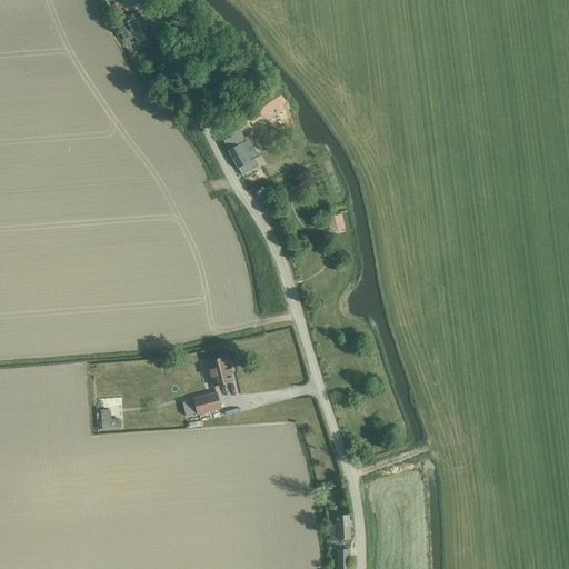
[(132,0),(113,0),(119,10),(123,8),(133,3),(132,0)]
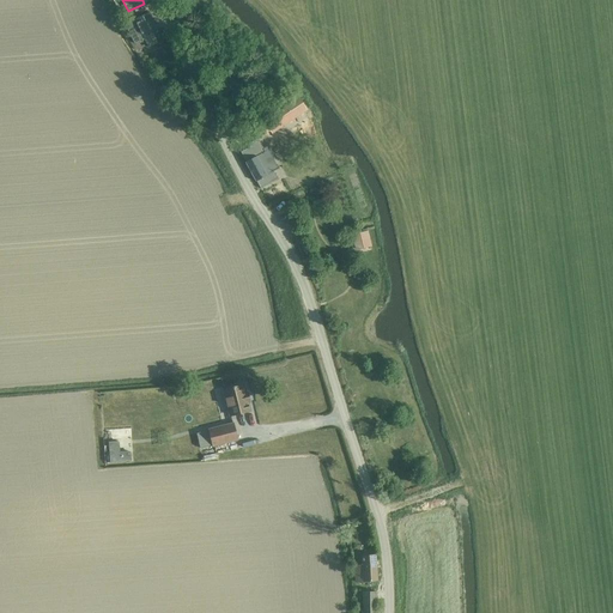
[(147,10),(144,4),(133,8),(137,14),(147,10)]
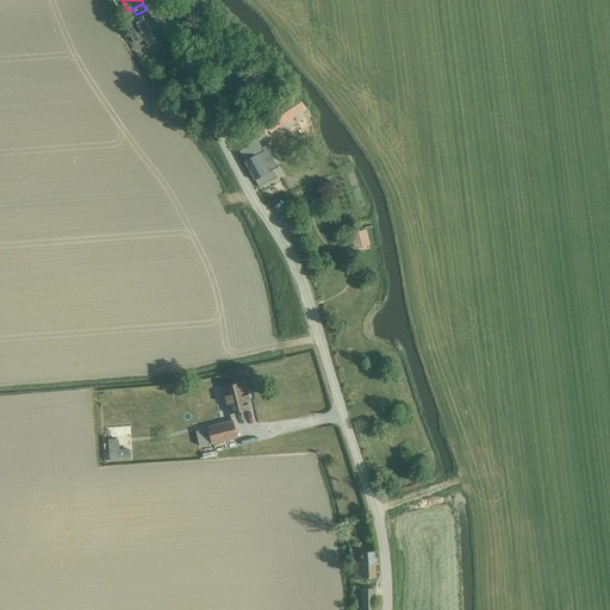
[(136,22),(126,26),(130,33),(129,33),(134,43),(144,38),(147,47),(156,42),(153,35),(157,32),(149,13),(135,19),(136,22)]
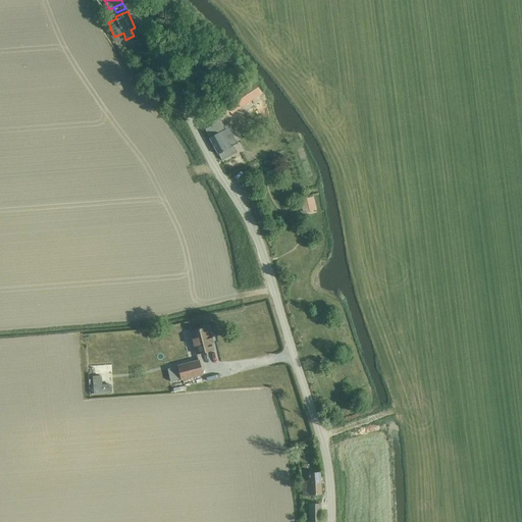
[(256,85),(222,106),(227,113),(227,112),(229,111),(238,106),(250,98),(251,101),(257,97),(262,94),(256,85)]
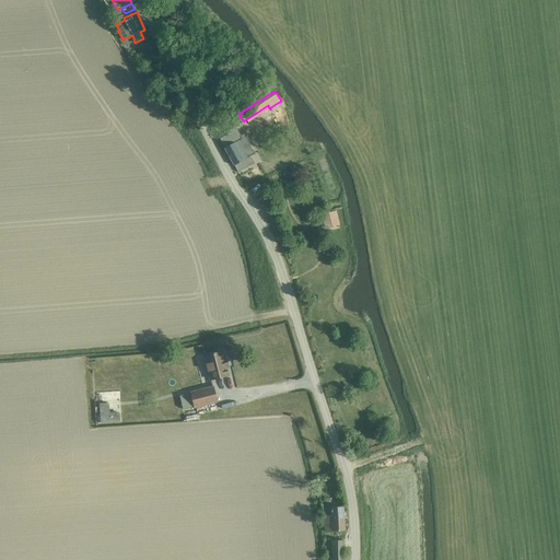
[(181,114),(176,117),(181,124),(185,120),(181,114)]
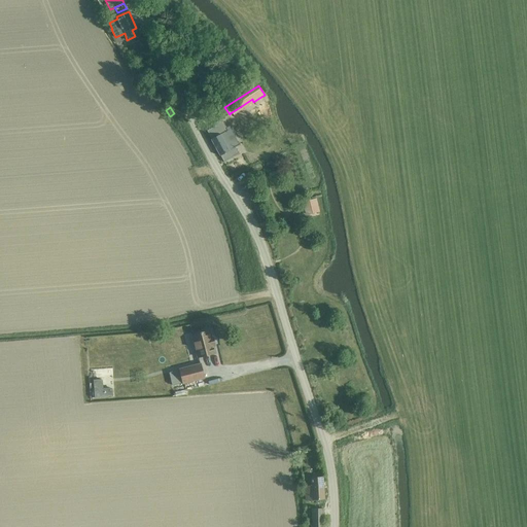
[(210,129),(207,131),(212,139),(211,140),(215,148),(220,156),(220,155),(224,162),(231,159),(239,153),(238,150),(237,150),(236,149),(235,147),(240,145),(240,144),(239,144),(239,145),(231,132),(230,129),(229,130),(227,130),(226,128),(222,119),(221,119),(214,124),(215,127),(210,129)]
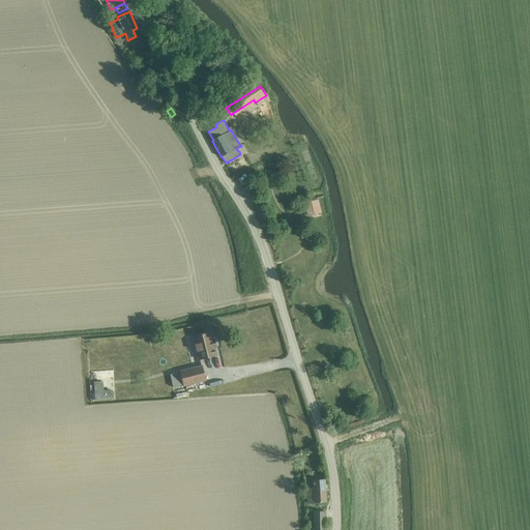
[(318,200),(304,204),(307,216),(321,212),(318,200)]
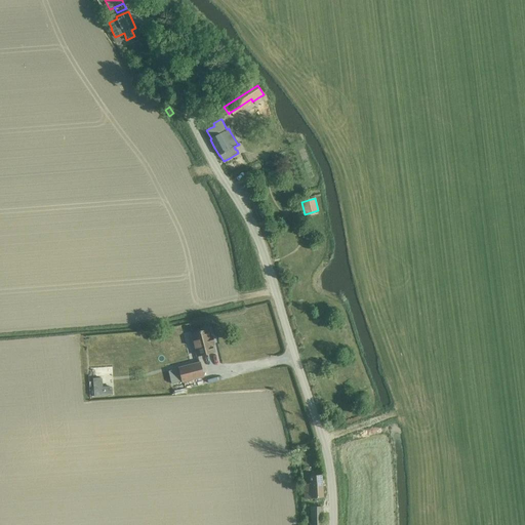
[(210,337),(208,329),(192,333),(198,356),(214,352),(212,345),(214,344),(212,336),(210,337)]
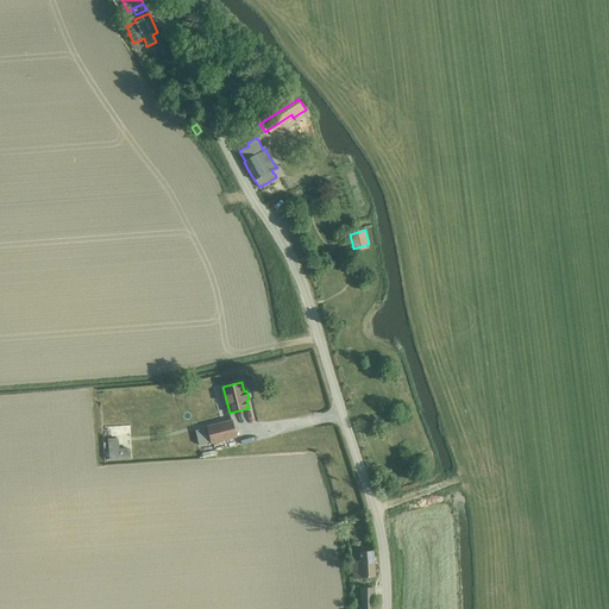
[(208,428),(195,432),(199,445),(212,443),(236,437),(232,421),(207,427),(208,428)]
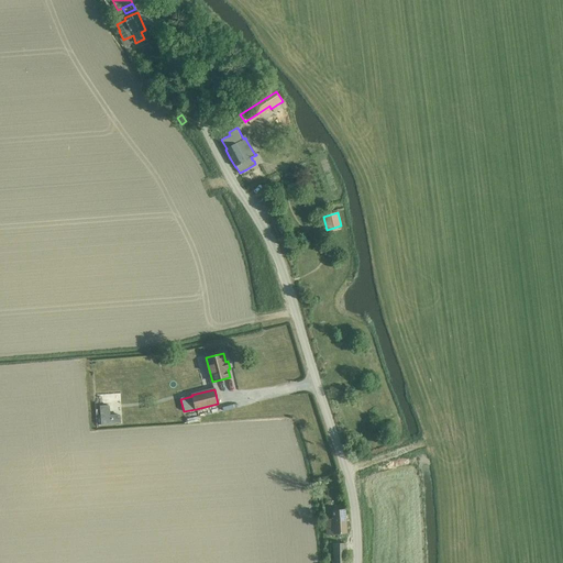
[(109,406),(100,406),(101,426),(121,424),(120,415),(110,416),(109,406)]
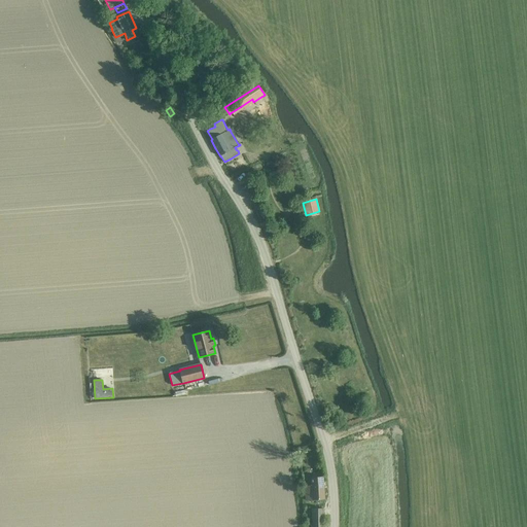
[(325,499),(323,478),(312,478),(312,486),(306,487),(307,500),(325,499)]
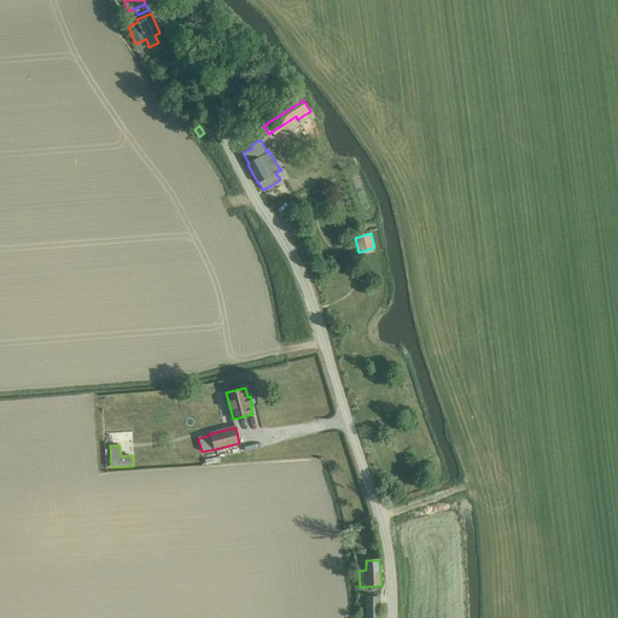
[(367,596),(367,617),(380,617),(380,595),(367,596)]
